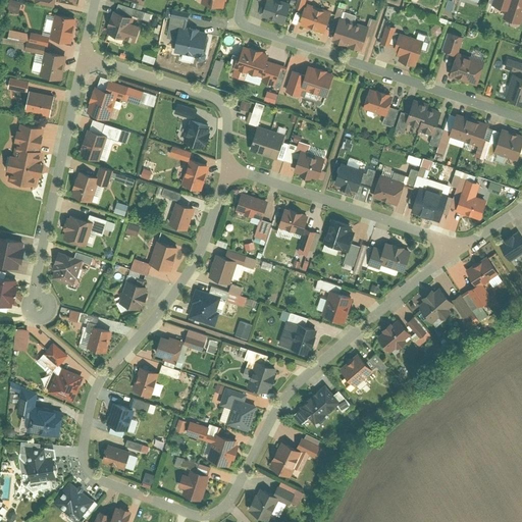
[(7,0),(6,9),(18,11),(20,1),(17,0),(7,0)]
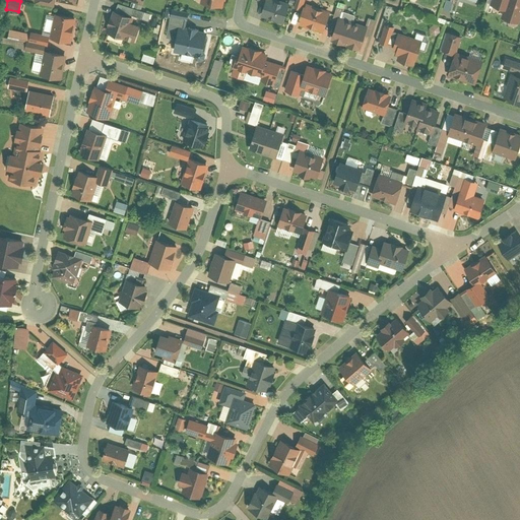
[(265,0),(261,14),(284,22),(291,2),(285,0),(265,0)]
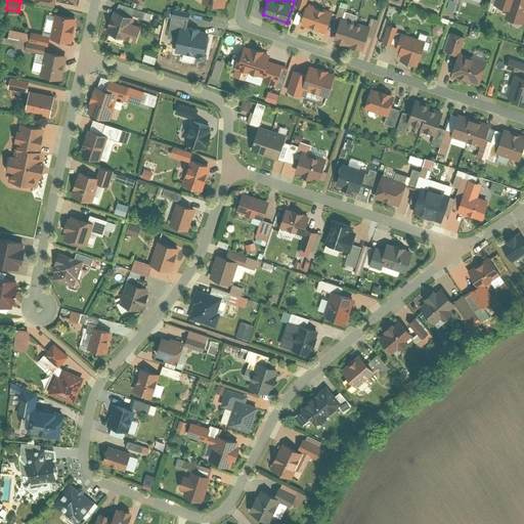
[(508,15),(523,20),(523,0),(512,0),(510,7),(508,15)]
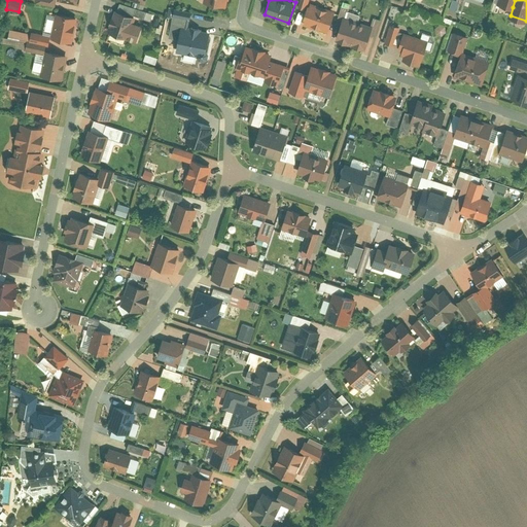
[(304,23),(315,27),(322,6),(310,3),(304,23)]
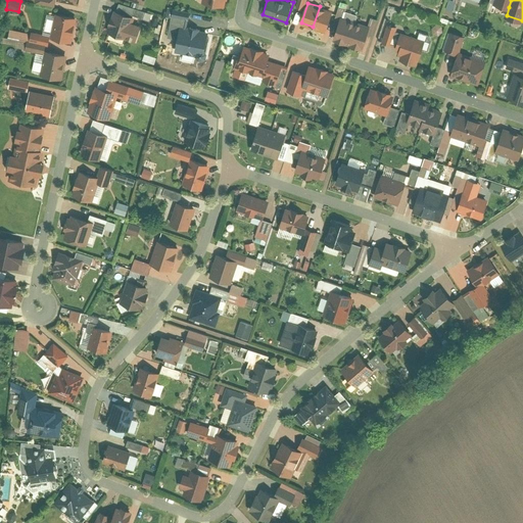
[(320,6),(313,27),(326,31),(332,10),(320,6)]
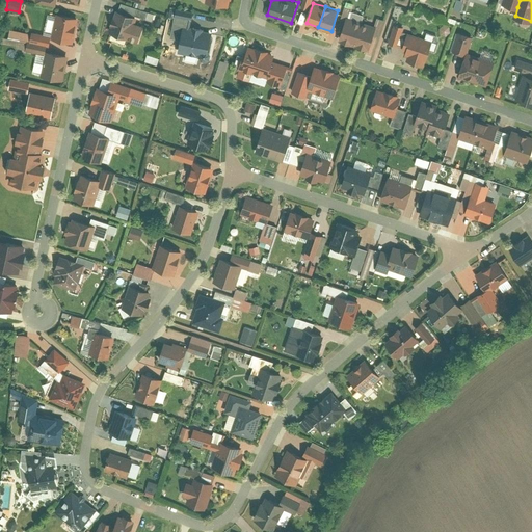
[(117,9),(109,31),(131,38),(138,17),(117,9)]
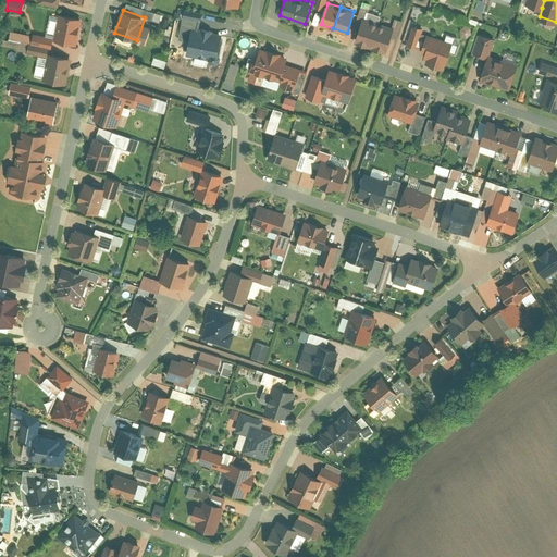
[(56,38),(76,42),(82,17),(61,13),(56,38)]
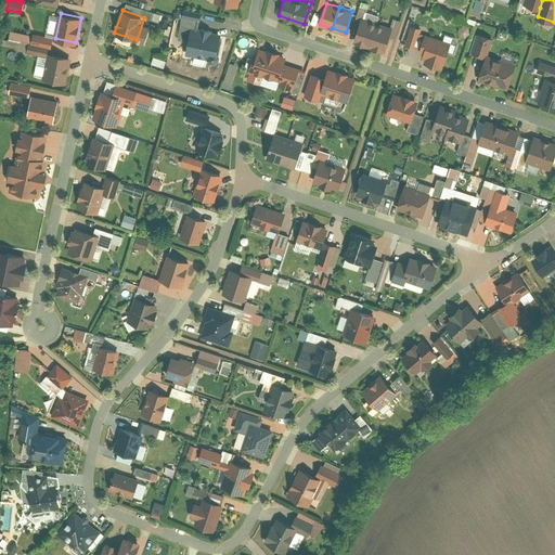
[(353,41),(369,46),(376,22),(362,17),(353,41)]
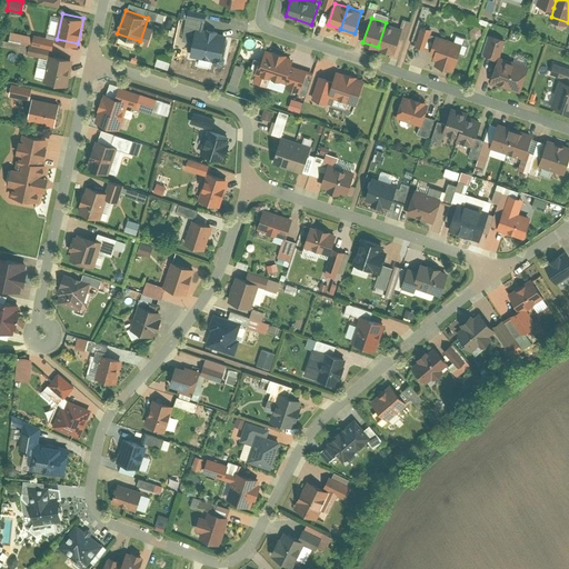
[(386,22),(378,47),(395,53),(403,29),(386,22)]
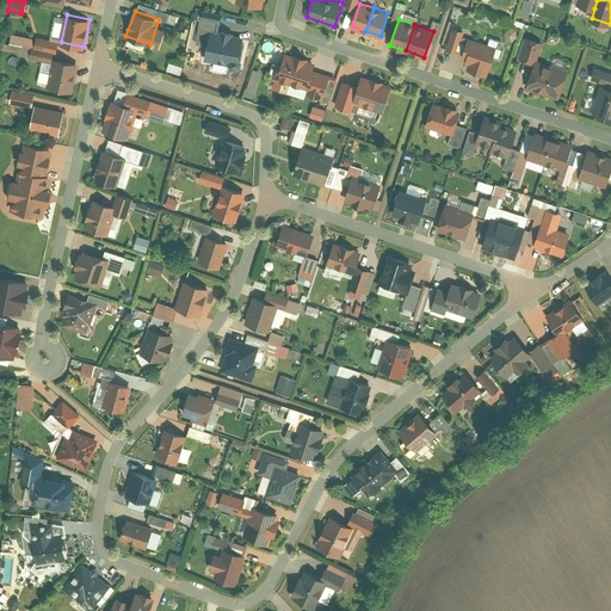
[(458,53),(464,30),(452,26),(446,49),(458,53)]
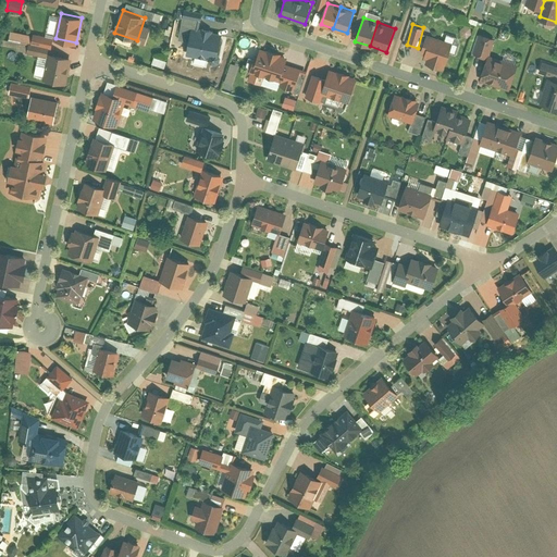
[(185,53),(215,59),(221,33),(189,27),(185,53)]
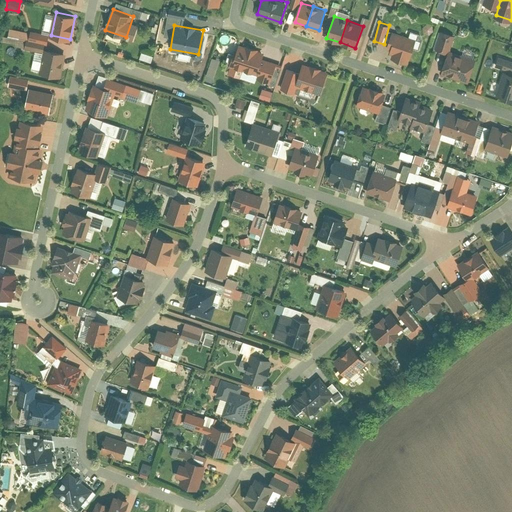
[(7,27),(5,41),(16,42),(15,47),(41,51),(44,33),(7,27)]
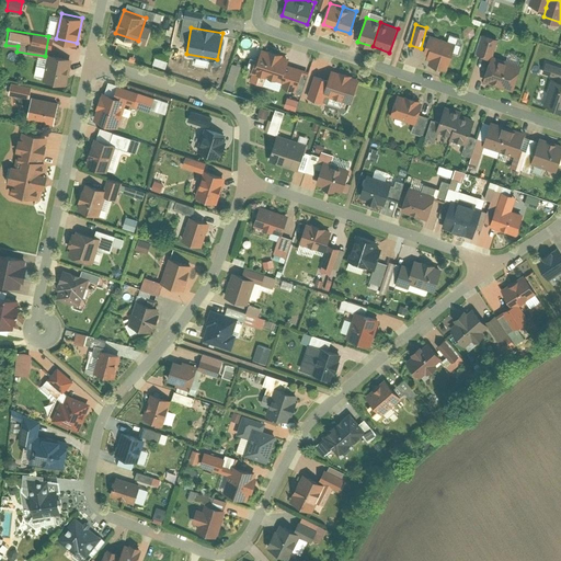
[(426,60),(449,67),(456,42),(433,35),(426,60)]
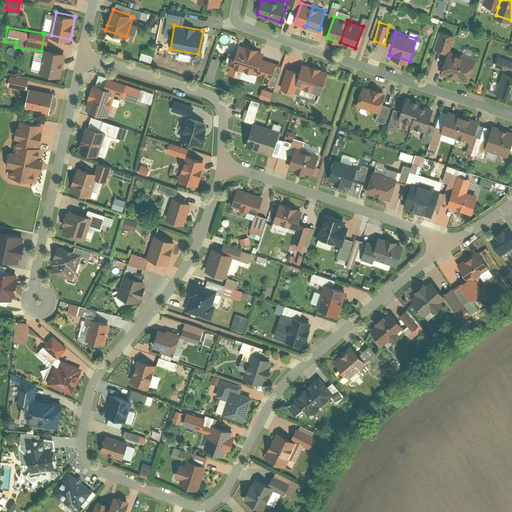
[(275,84),(282,64),(262,57),(264,52),(239,43),(229,72),(256,82),(258,78),(275,84)]
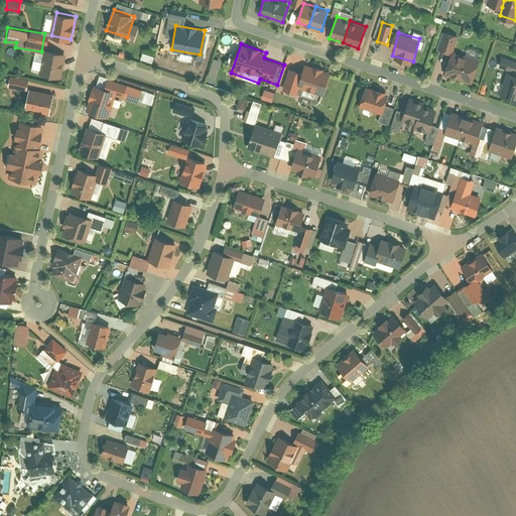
[(44,73),(62,76),(68,51),(49,48),(44,73)]
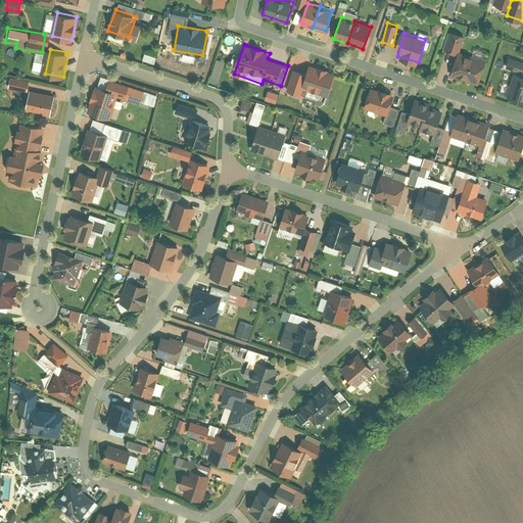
[(34,51),(30,72),(42,74),(46,52),(40,51),(40,52),(34,51)]
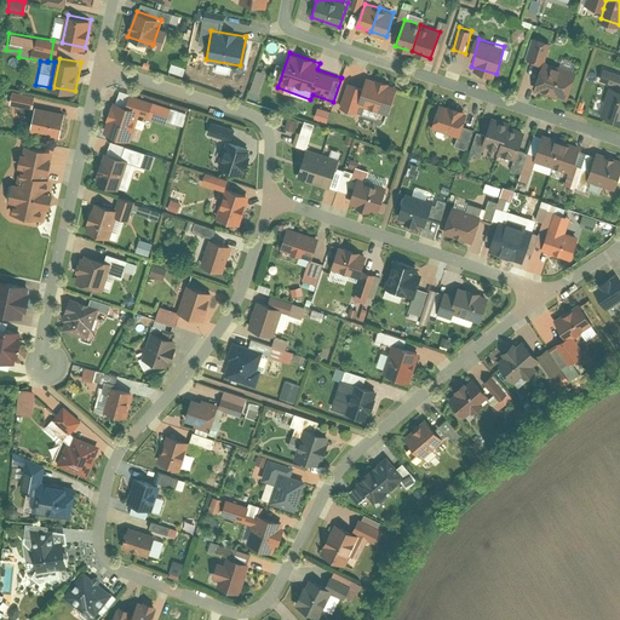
[(182,74),(184,67),(170,63),(167,70),(182,74)]
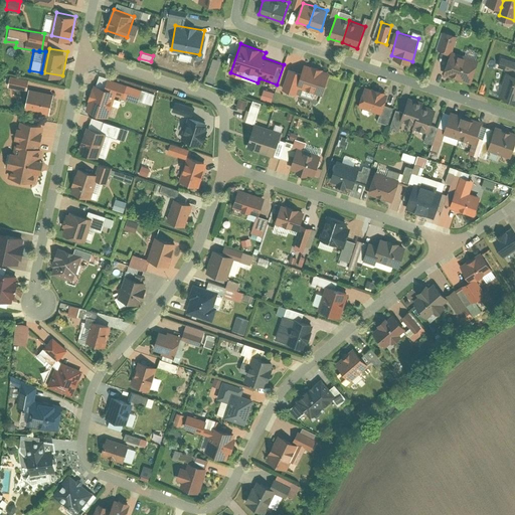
[(471,81),(478,60),(451,52),(444,73),(471,81)]
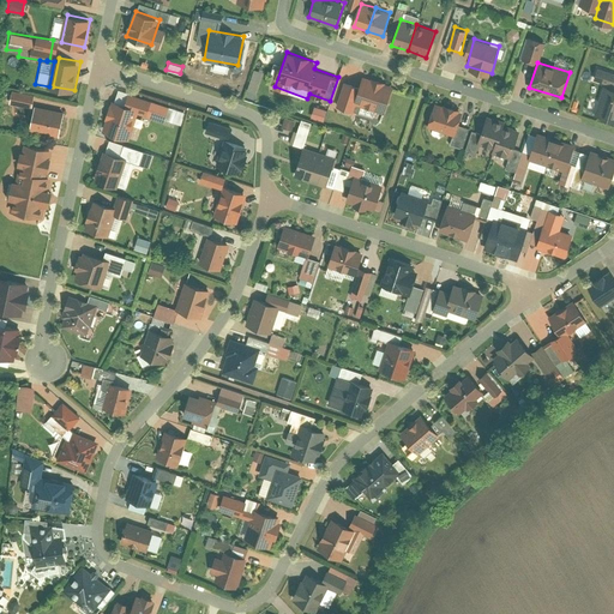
[(245,89),(253,91),(260,71),(252,68),(245,89)]
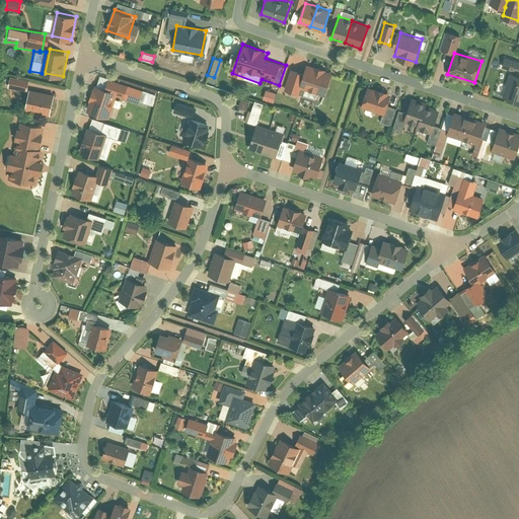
[(325,94),(332,72),(306,63),(303,72),(292,68),(285,88),(299,93),(301,86),(325,94)]
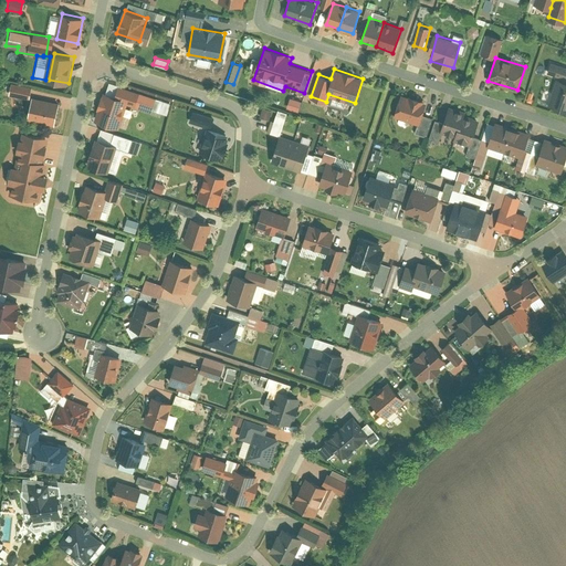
[(565,108),(565,80),(557,77),(548,103),(565,108)]
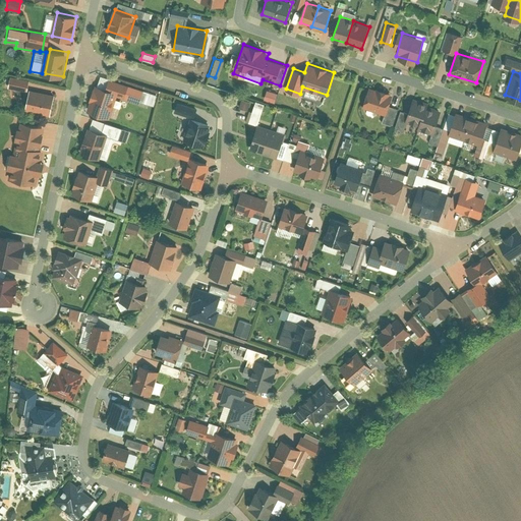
[(90,110),(110,117),(119,92),(99,84),(90,110)]
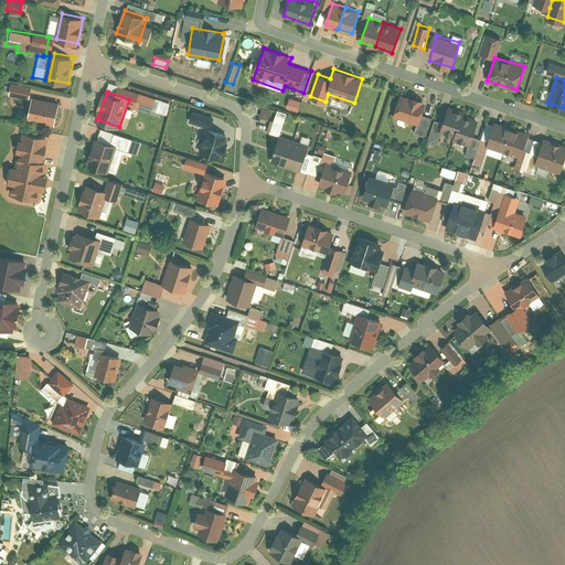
[(419,124),(426,102),(401,94),(394,115),(419,124)]
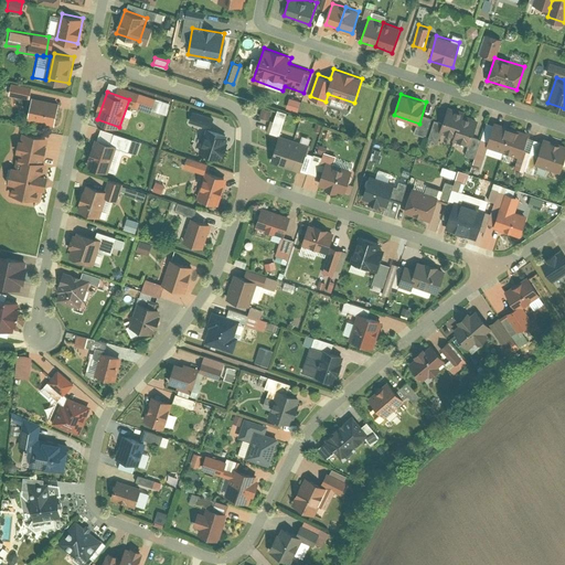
[(36,96),(32,115),(55,120),(60,100),(36,96)]
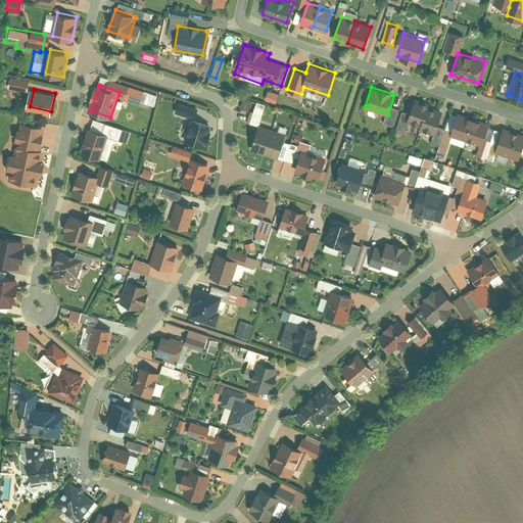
[(266,90),(263,99),(275,103),(278,93),(266,90)]
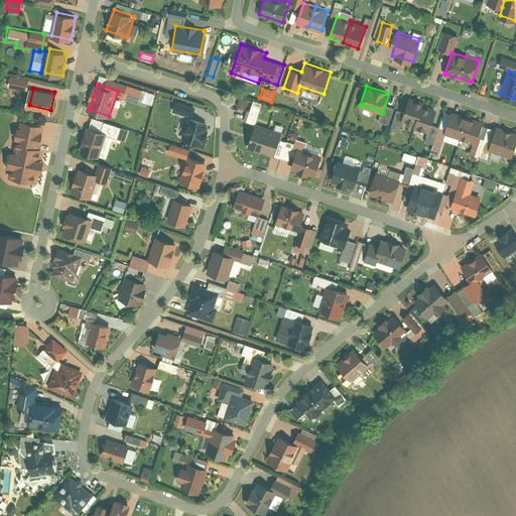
[(244,110),(241,120),(253,124),(259,103),(239,96),(235,107),(244,110)]
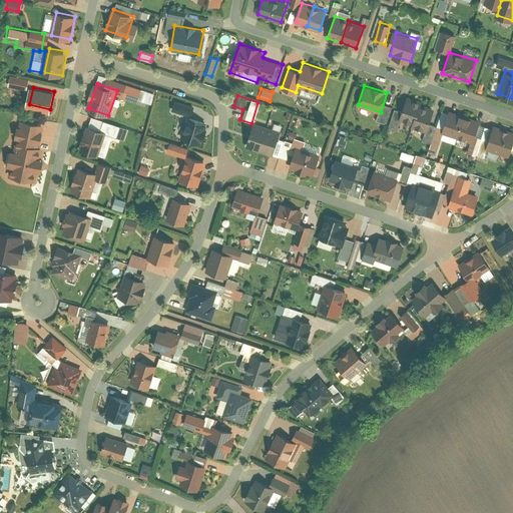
[(399,118),(413,123),(420,103),(421,100),(407,95),(399,118)]
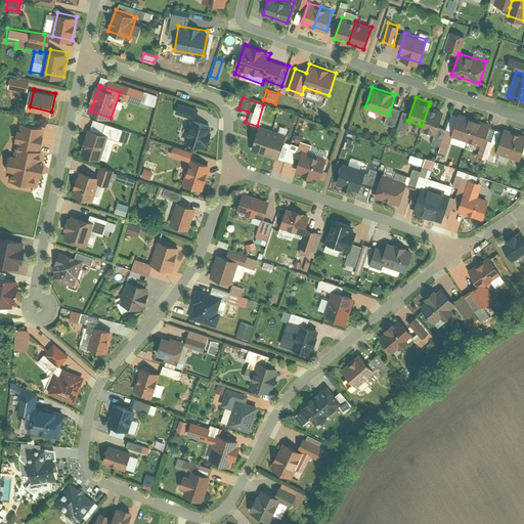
[(176,101),(173,111),(190,118),(194,108),(176,101)]
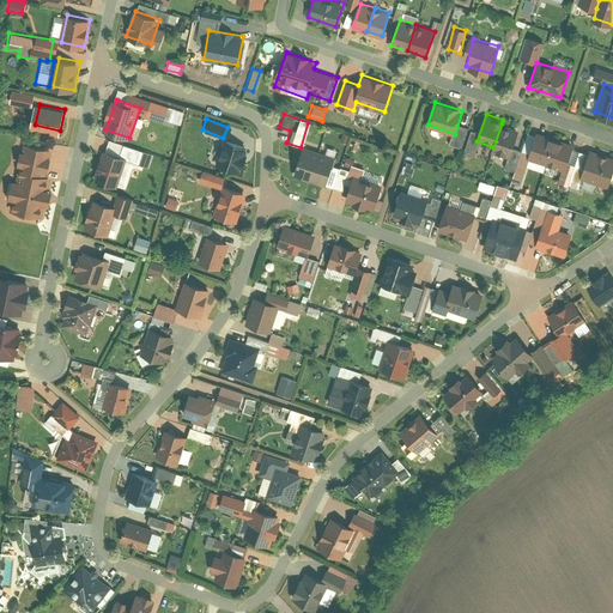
[(510,157),(519,129),(502,123),(493,147),(492,151),(510,157)]
